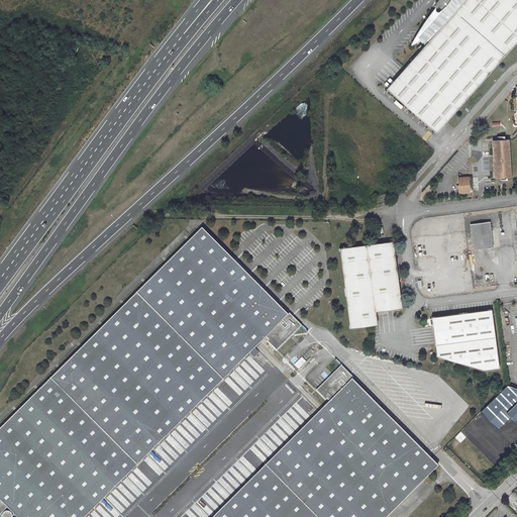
[(392,96),(436,133),(516,38),(516,0),(435,0),(433,4),(440,11),(437,14),(436,13),(416,37),(422,42),(424,40),(427,42),(403,70),(410,76),(392,96)]
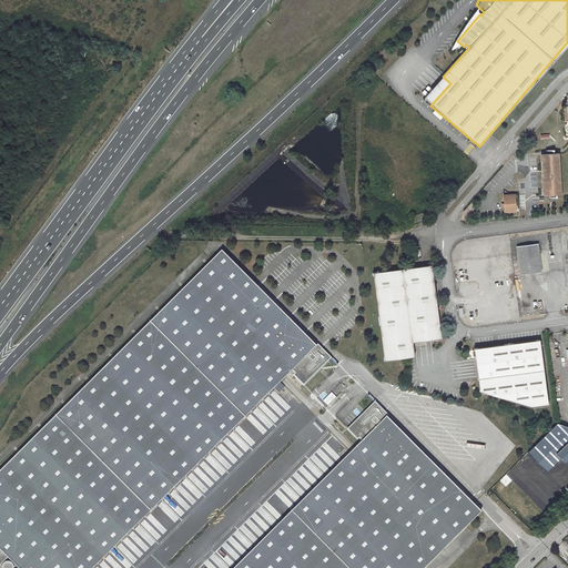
[(450,83),(443,77),(424,99),(430,105),(450,83)]
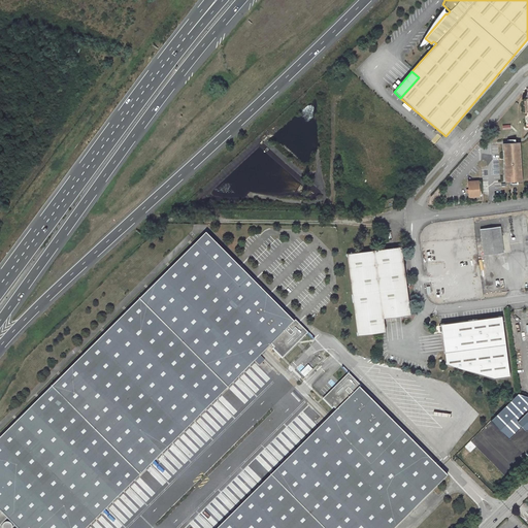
[(518,142),(503,143),(505,177),(504,177),(504,182),(520,182),(518,142)]
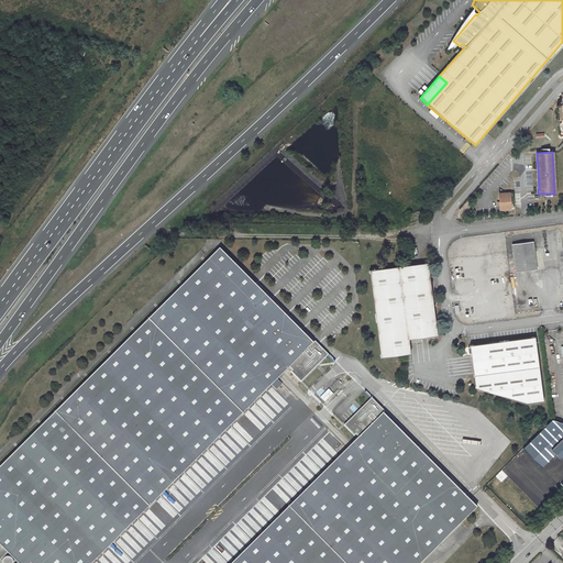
[(509,192),(498,194),(499,202),(499,206),(499,210),(510,209),(509,192)]
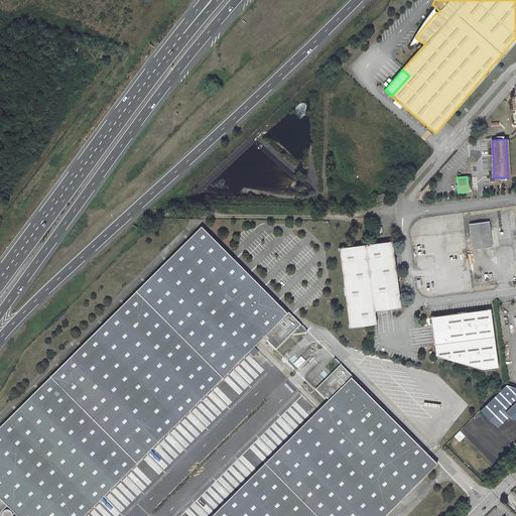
[(489,221),(469,224),(473,250),(492,247),(489,221)]
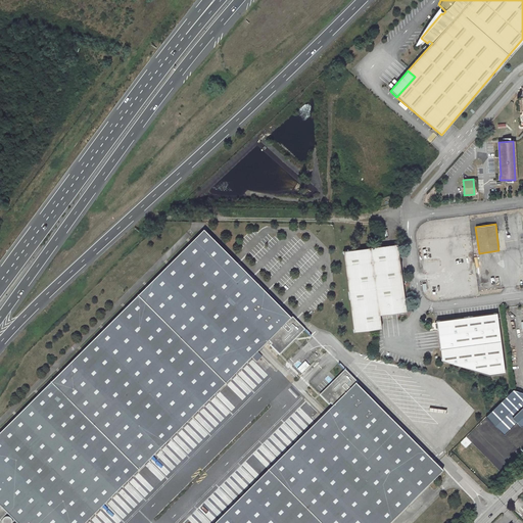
[(86,522),(269,342),(281,353),(303,332),(291,319),(290,321),(203,234),(0,435),(0,522),(5,519),(3,518),(6,515),(13,522),(86,522)]
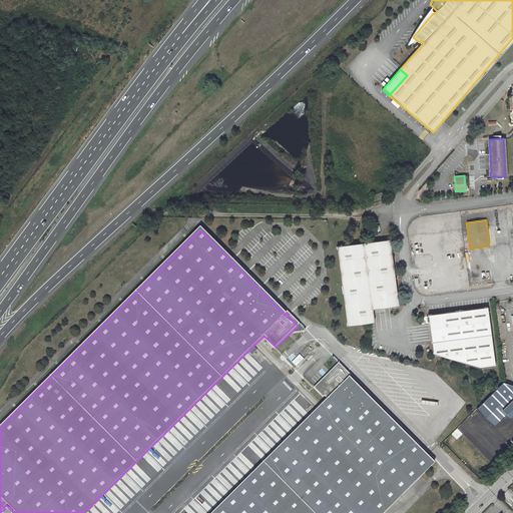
[(390,305),(390,307),(399,306),(390,239),(337,246),(347,326),(374,322),(372,309),(374,309),(374,307),(390,305)]
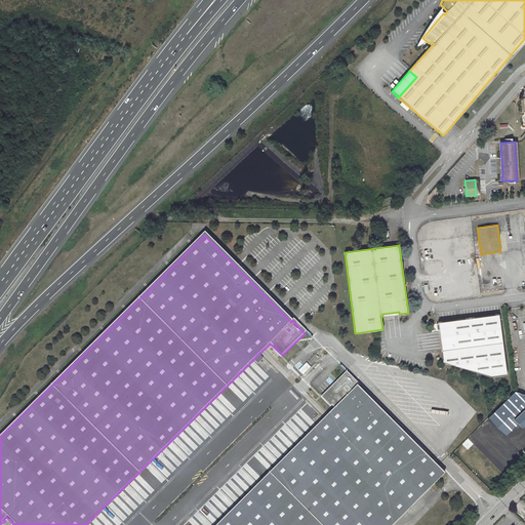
[(498,314),(438,322),(439,330),(440,329),(440,331),(442,330),(444,349),(441,350),(443,362),(490,376),(507,374),(498,314)]
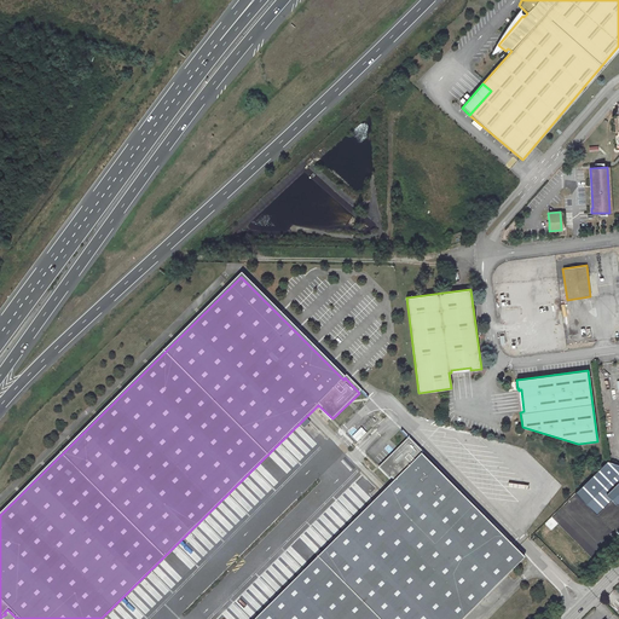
[(304,428),(311,423),(307,418),(300,424),(304,428)]
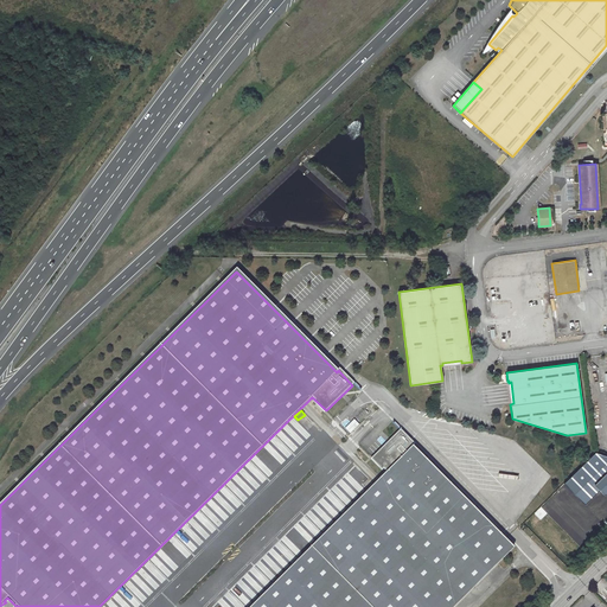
[(351,434),(359,425),(355,420),(345,428),(351,434)]
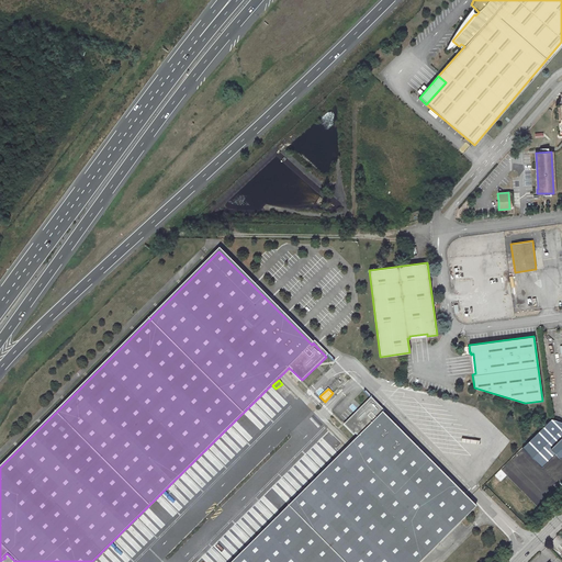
[(344,423),(353,433),(355,434),(356,436),(231,561),(419,561),(475,507),(382,413),(383,411),(370,397),(344,423)]
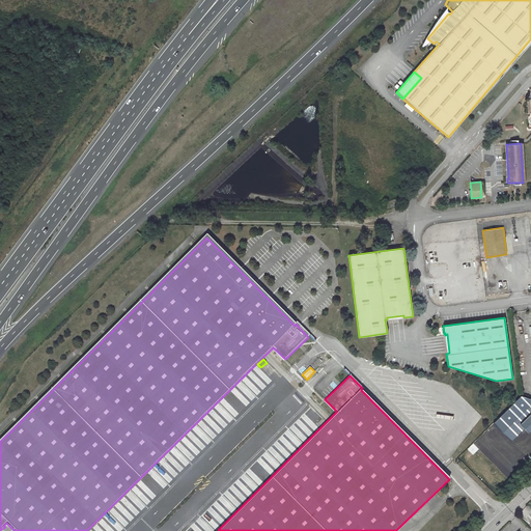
[(258,465),(255,469),(263,476),(267,472),(258,465)]
